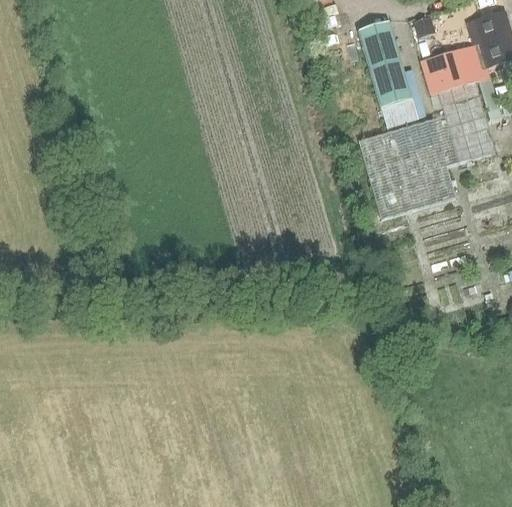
[(466,50),(421,63),(430,94),(437,92),(476,81),(488,77),(485,67),(511,60),(511,36),(504,9),(466,19),(474,48),(478,47),(480,54),(469,57),(468,51),(467,51),(466,50)]
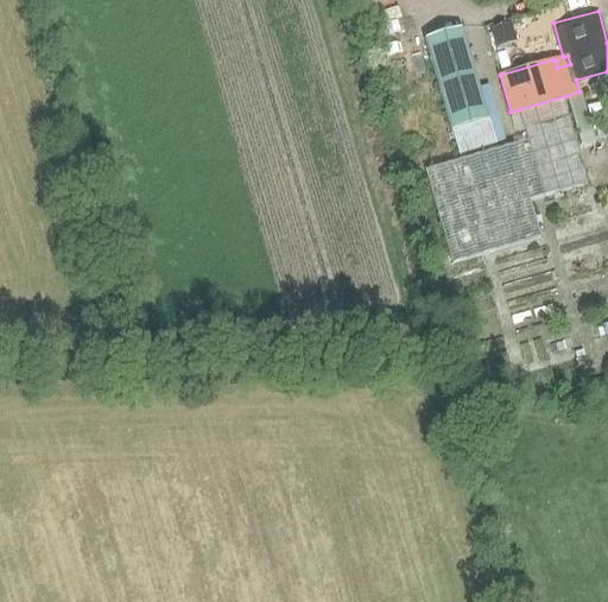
[(494,21),(500,40),(520,35),(514,14),(494,21)]
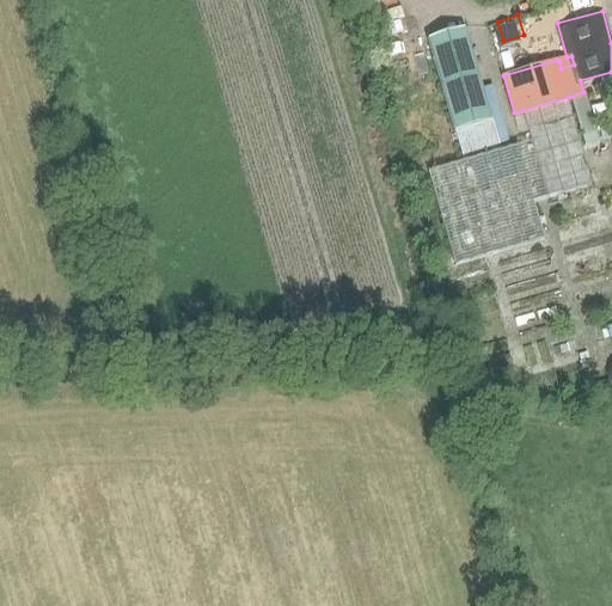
[(464,24),(427,35),(461,153),(500,141),(464,24)]
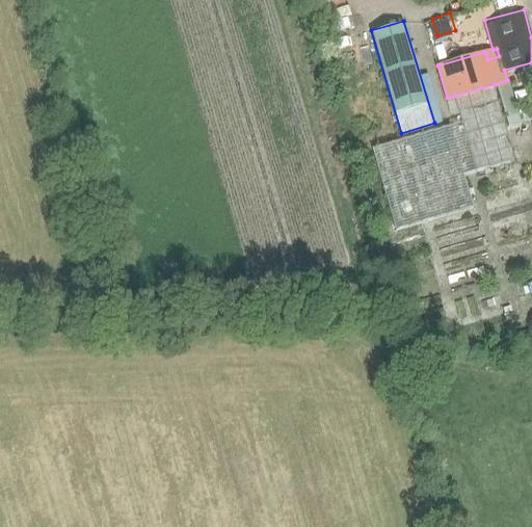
[(509,81),(498,84),(509,126),(521,123),(509,81)]
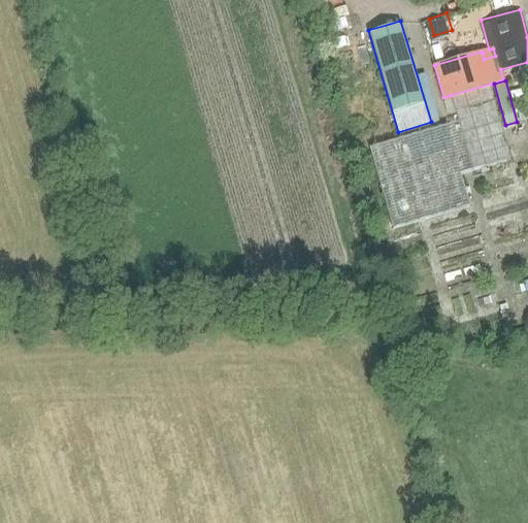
[(491,84),(451,95),(458,120),(369,144),(392,225),(470,203),(461,169),(512,156),(491,84)]
